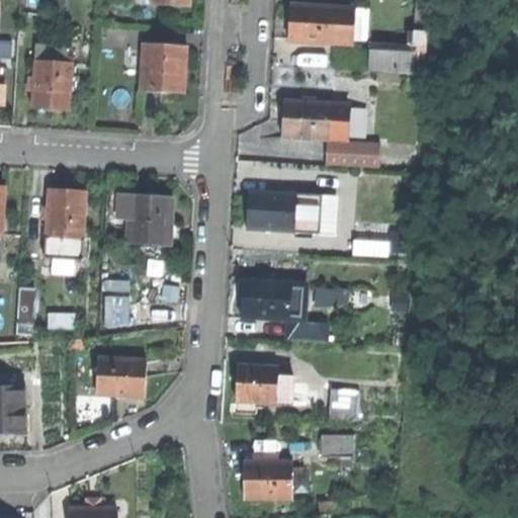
[(338,17),(353,18),(354,9),(354,0),(293,0),(293,8),(292,26),(337,29),(338,17)]
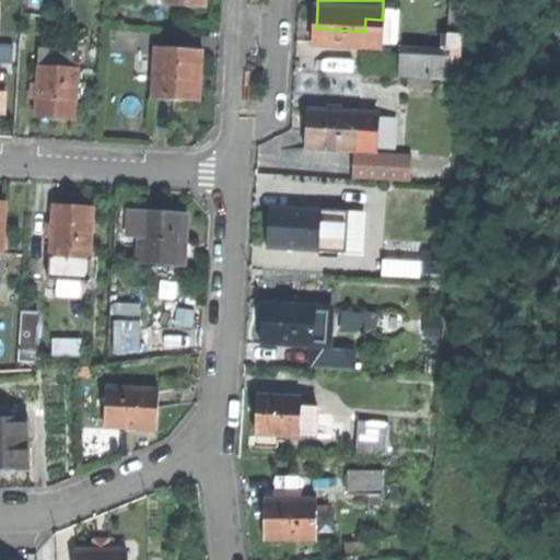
[(381,33),(382,20),(365,19),(364,32),(381,33)]
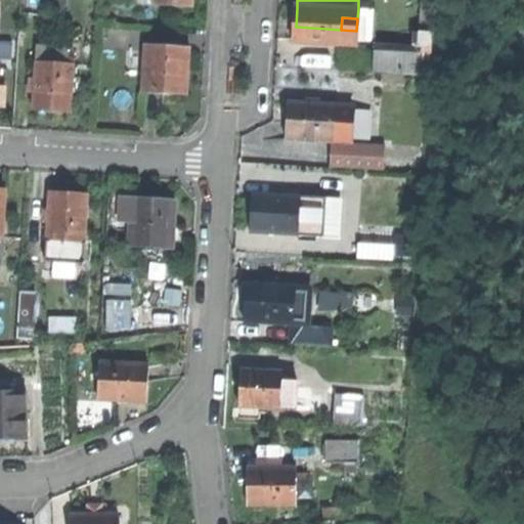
[(420,50),(379,47),(378,68),(430,71),(430,67),(432,31),(422,30),(420,50)]
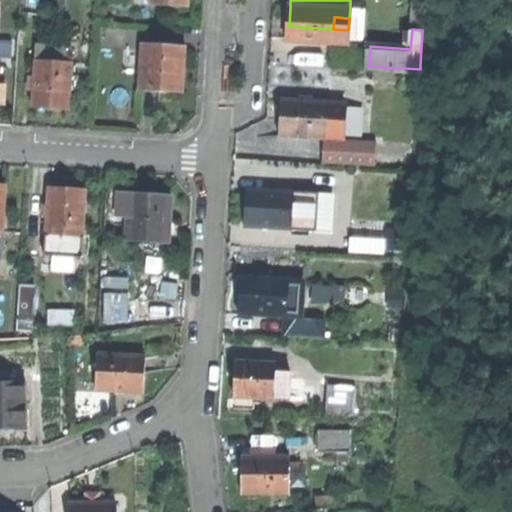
[(143,42),(140,88),(183,92),(185,68),(187,46),(143,42)]
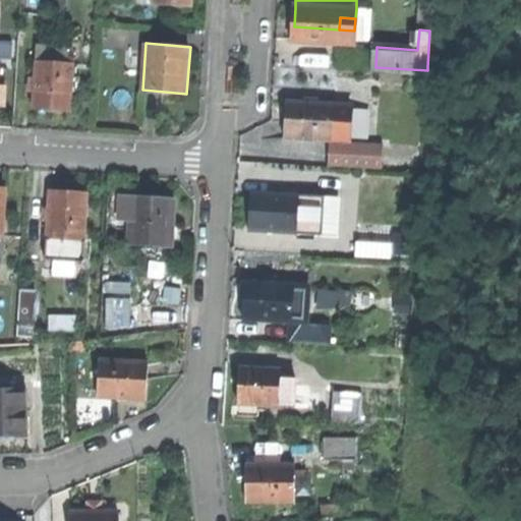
[(68,46),(39,44),(35,106),(52,107),(70,108),(73,63),(67,63),(68,46)]
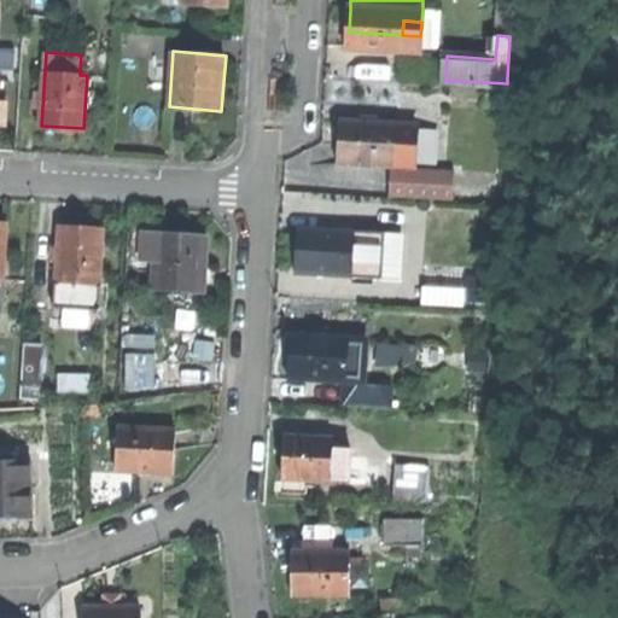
[(342,162),(392,164),(390,194),(455,198),(456,169),(415,167),(418,121),(344,116),(343,138),(342,162)]
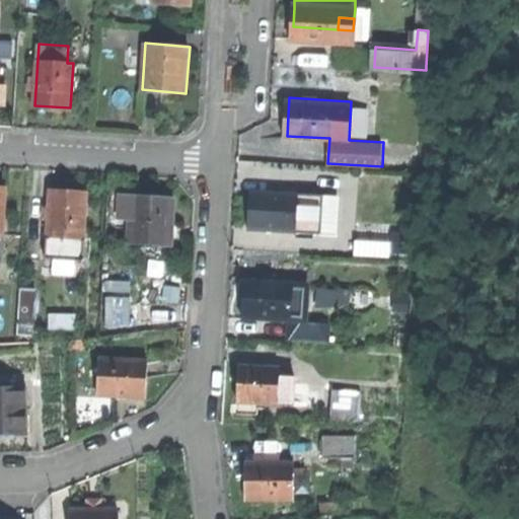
[(117,182),(113,182),(110,215),(113,221),(116,224),(121,226),(130,226),(129,241),(172,243),(173,219),(175,197),(129,194),(130,187),(117,186),(117,182)]
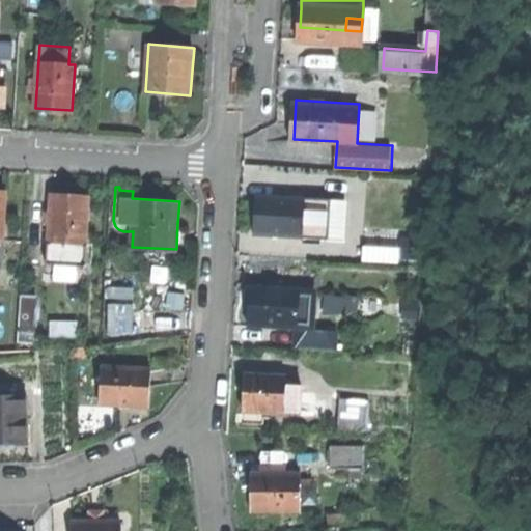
[(87,268),(90,196),(72,195),(49,194),(46,266),(87,268)]
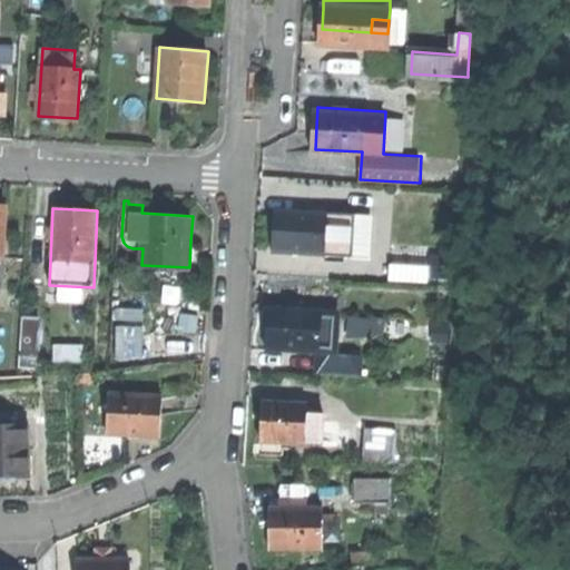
[(275,252),(325,254),(327,214),(276,212),(276,231),(275,252)]
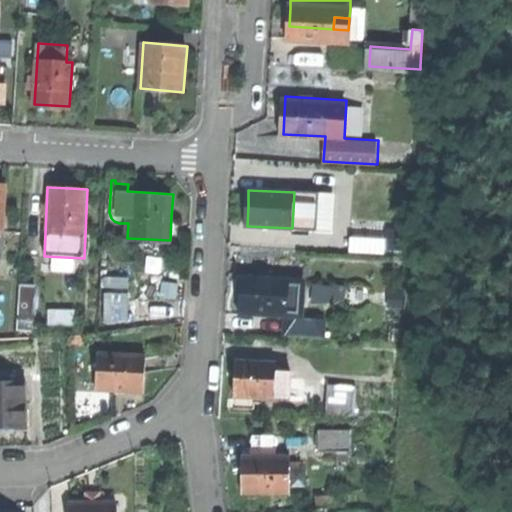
[(292,228),(320,230),(321,194),(294,192),(292,228)]
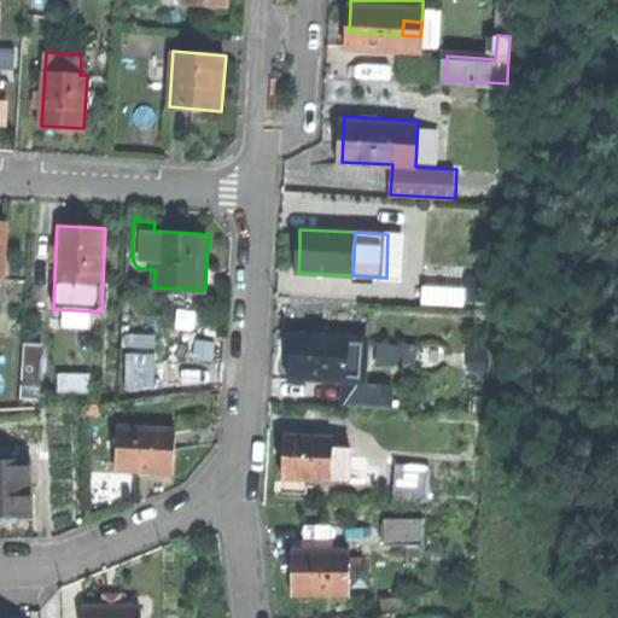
[(388,234),(386,278),(402,279),(404,234),(388,234)]
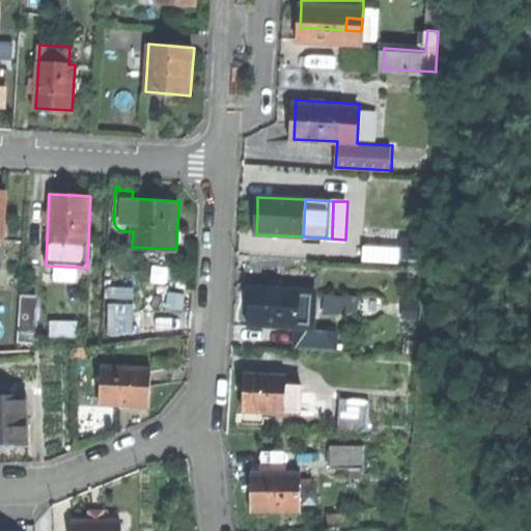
[(251,322),(298,324),(300,285),(253,283),(252,303),(251,322)]
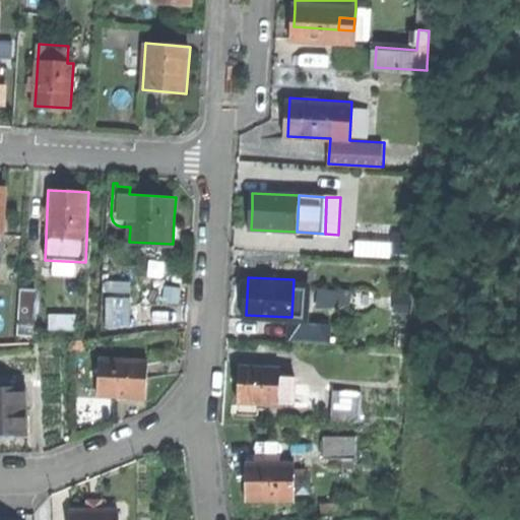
[(20,332),(36,333),(38,291),(22,289),(20,332)]
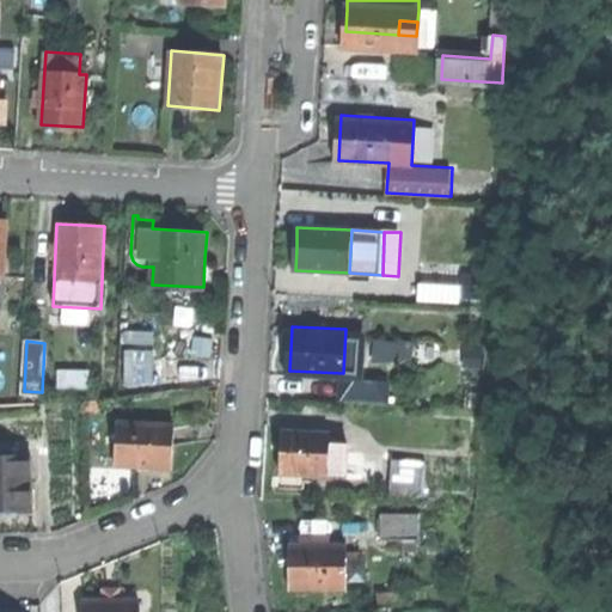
[(117,423),(115,467),(140,469),(170,470),(172,424),(117,423)]
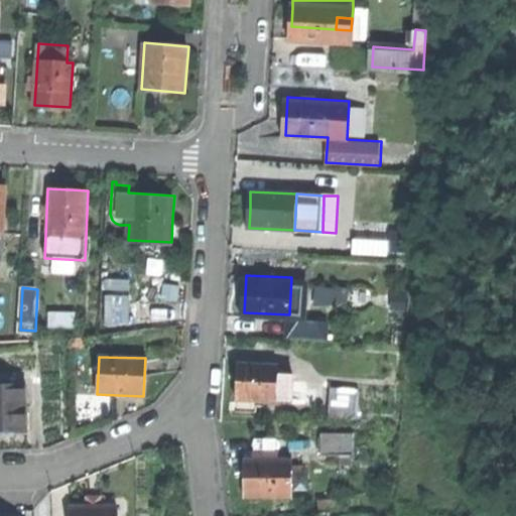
[(258,397),(293,400),(294,374),(279,373),(280,365),(241,362),(239,384),(238,408),(258,409),(258,397)]
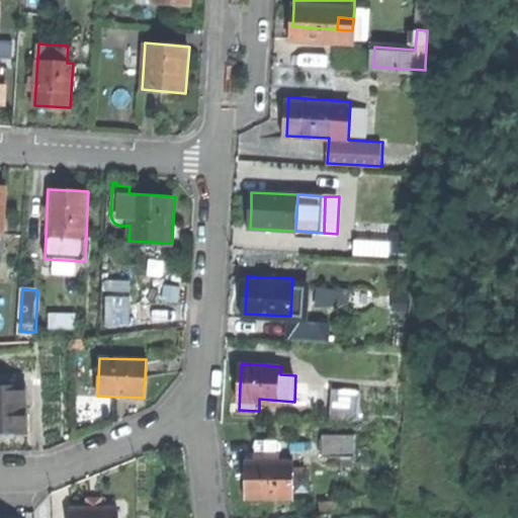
[(0,433),(5,434),(26,433),(25,386),(0,386),(0,433)]
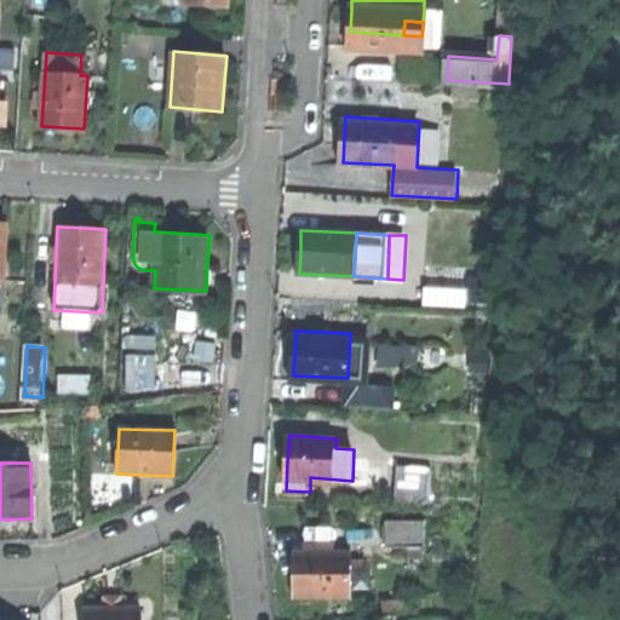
[(400,483),(431,484),(432,464),(401,463),(400,483)]
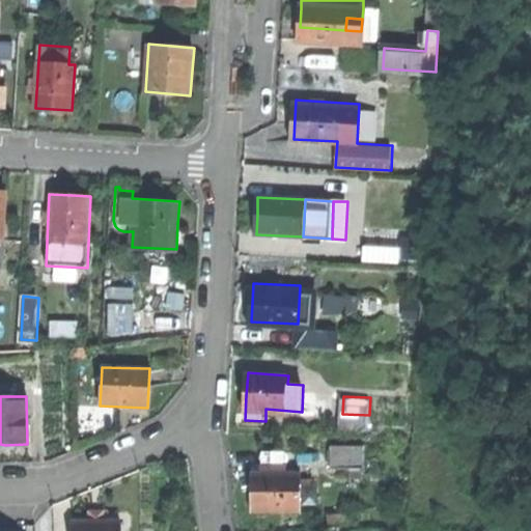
[(331,466),(332,487),(365,487),(364,465),(331,466)]
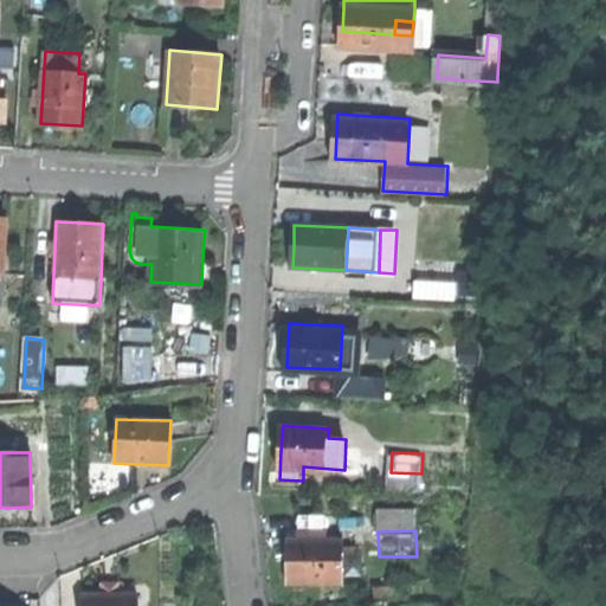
[(290,581),(343,580),(342,535),(289,536),(290,561),(290,581)]
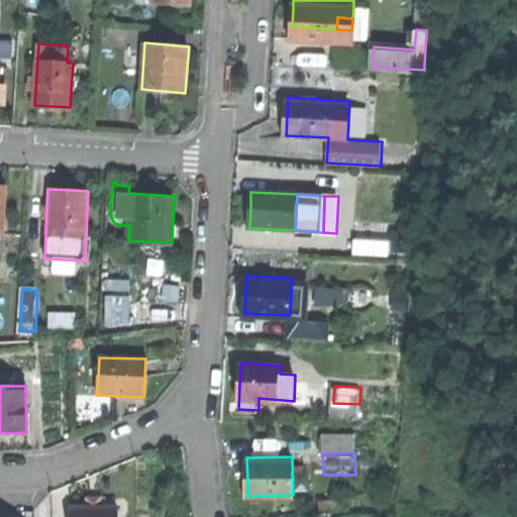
[(90,508),(71,508),(70,516),(117,516),(117,508),(90,508)]
